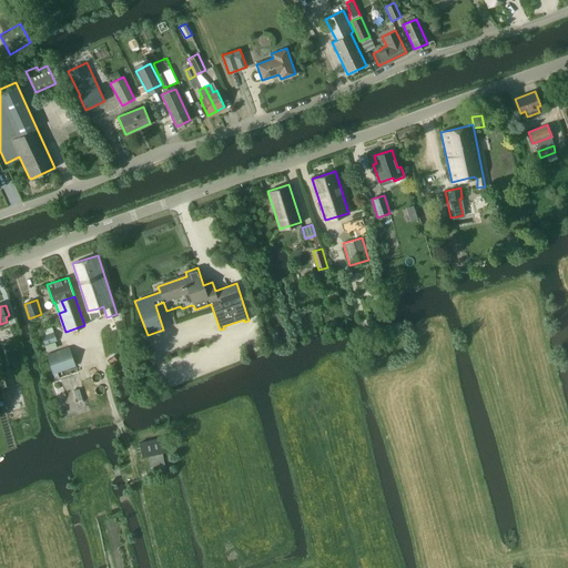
[(98,308),(88,311),(90,318),(91,320),(101,317),(100,315),(98,308)]
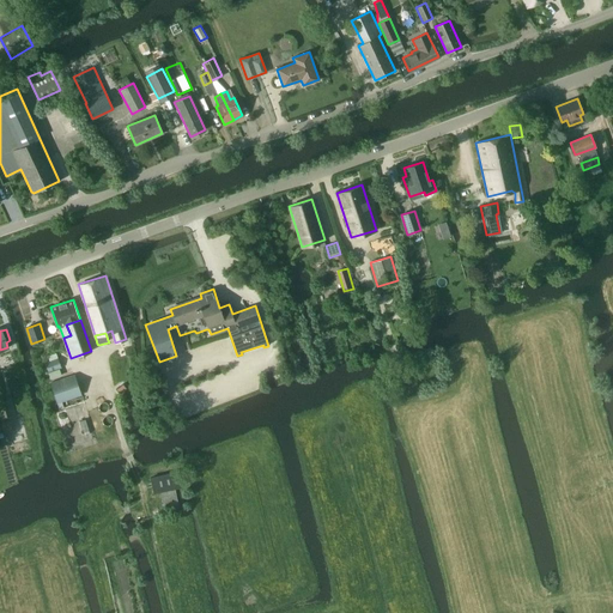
[(58,359),(44,363),(48,371),(62,368),(58,359)]
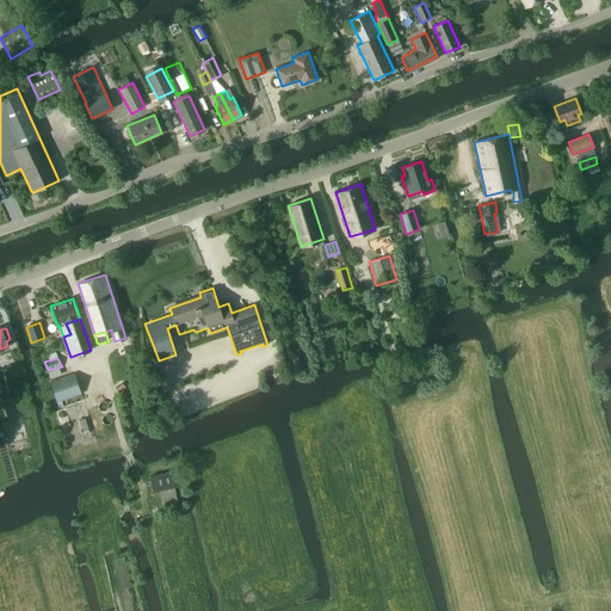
[(81,393),(74,374),(50,382),(56,401),(81,393)]
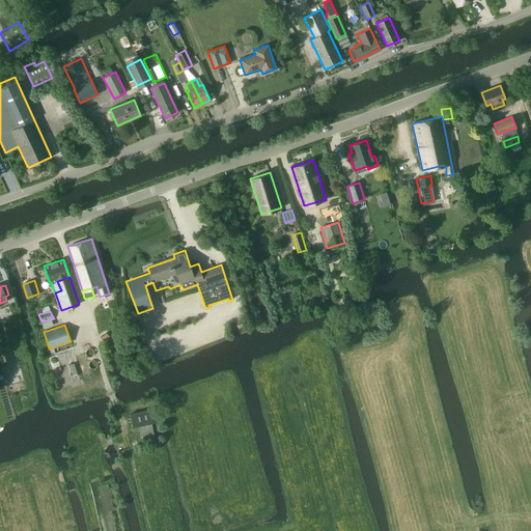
[(111,337),(107,332),(101,337),(105,342),(111,337)]
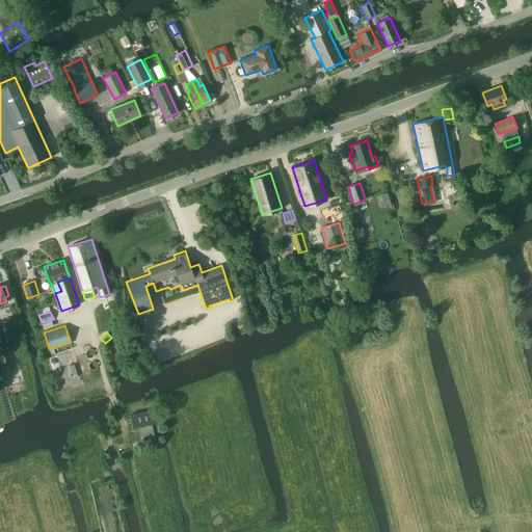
[(0,364),(9,362),(5,347),(0,348),(0,364)]
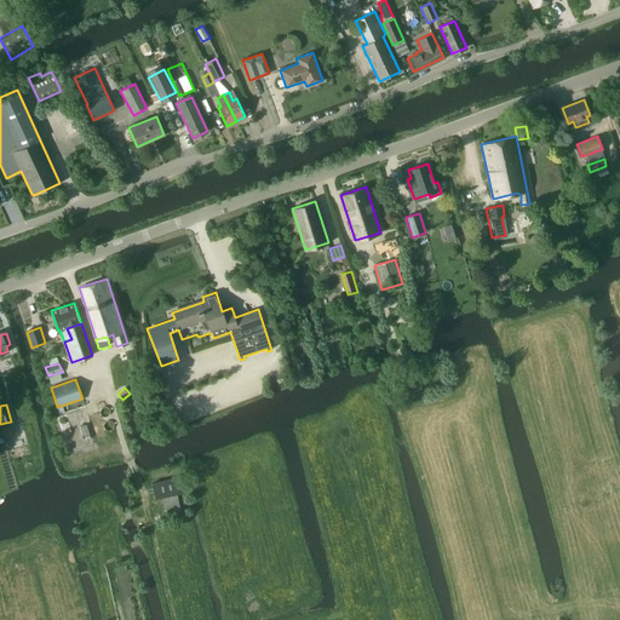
[(184,492),(181,476),(151,482),(155,498),(184,492)]
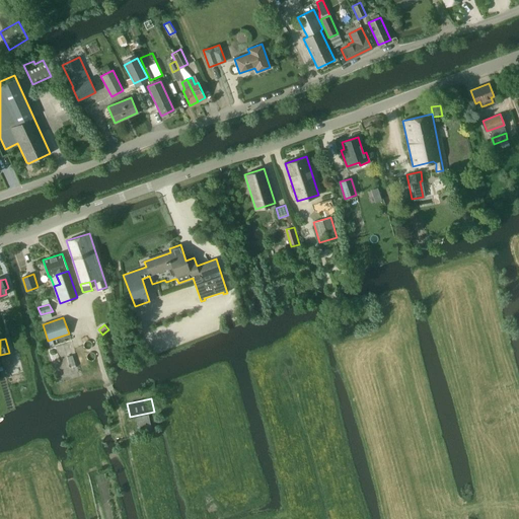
[(151,430),(149,414),(136,417),(139,433),(151,430)]
